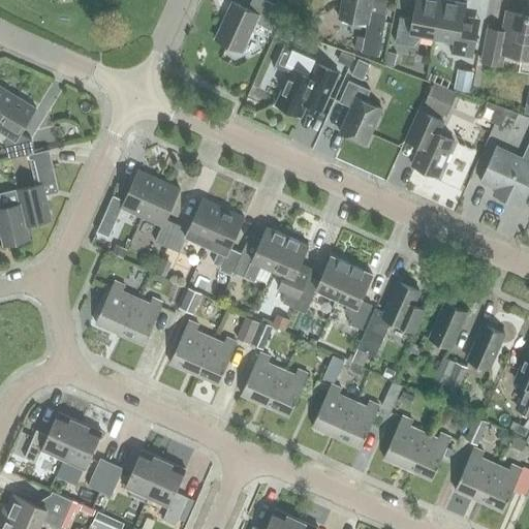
[(271,30),(281,8),(262,0),(251,0),(248,9),(232,2),(215,40),(242,52),(255,23),(271,30)]
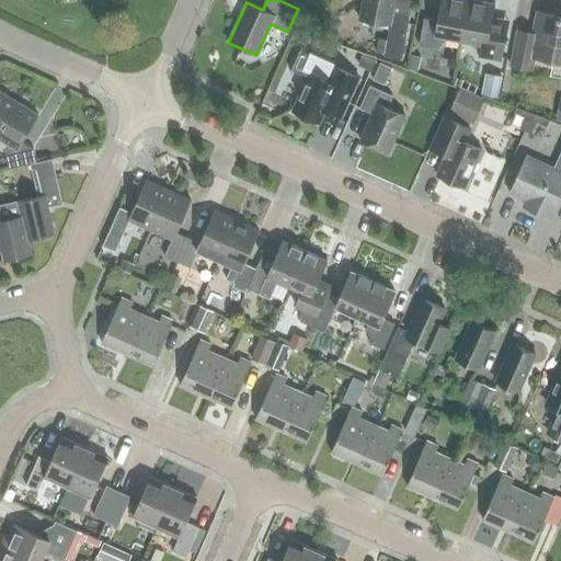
[(401,60),(409,16),(392,13),(393,0),(363,0),(359,19),(389,24),(384,57),(401,60)]
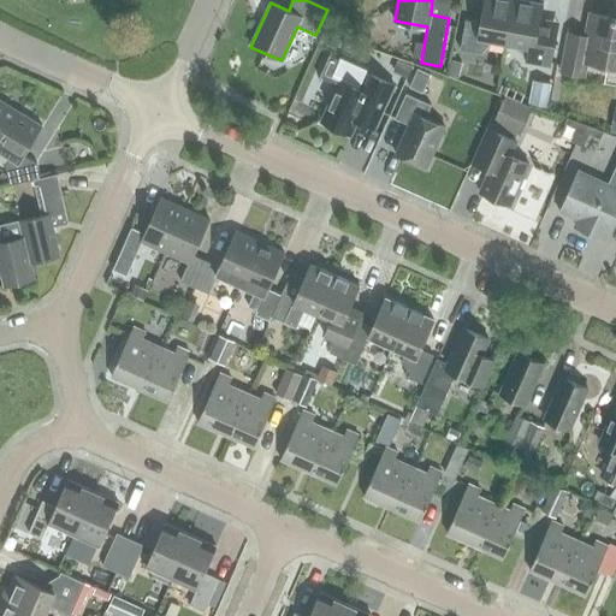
[(505,45),(514,0),(484,0),(480,23),(466,21),(460,51),(481,54),(490,45),(491,41),(505,45)]
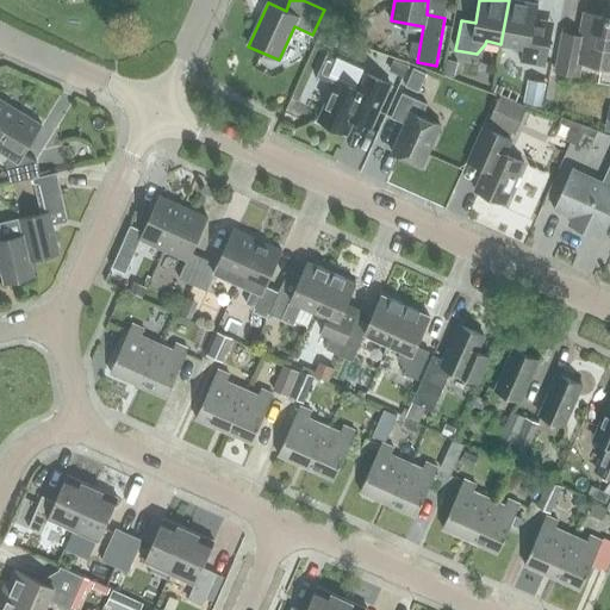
[(554,16),(536,12),(537,5),(511,0),(509,0),(500,44),(516,47),(516,49),(520,62),(545,67),(554,16)]
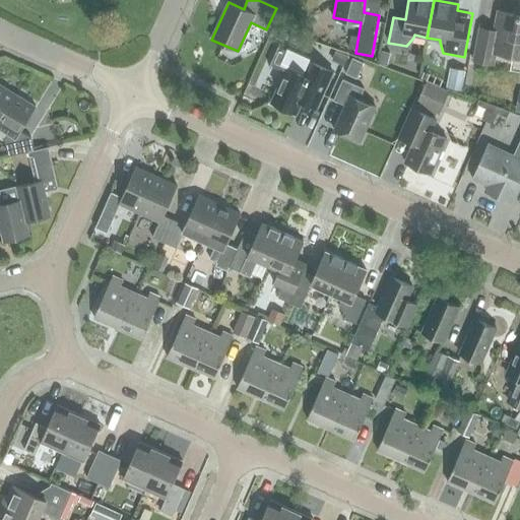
[(495,53),(519,57),(519,15),(498,11),(495,31),(479,28),(474,61),(493,64),(495,53)]
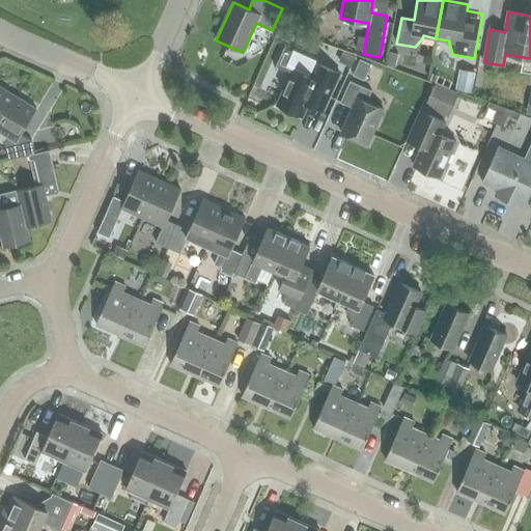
[(291,49),(290,52),(284,49),(285,48),(284,48),(275,67),(290,75),(277,105),(303,116),(312,93),(328,101),(339,74),(314,62),(315,60),(291,49)]
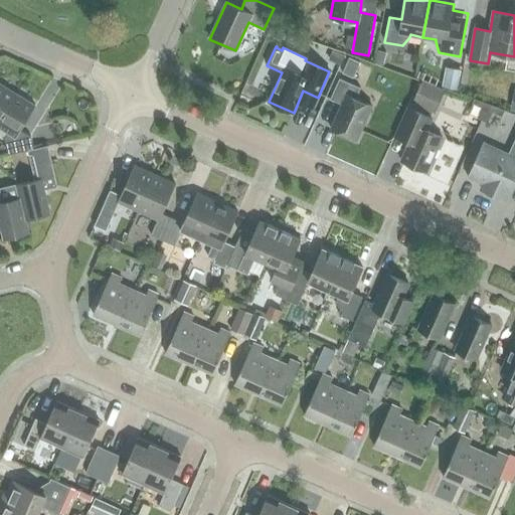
[(340,66),(345,56),(332,50),(327,60),(340,66)]
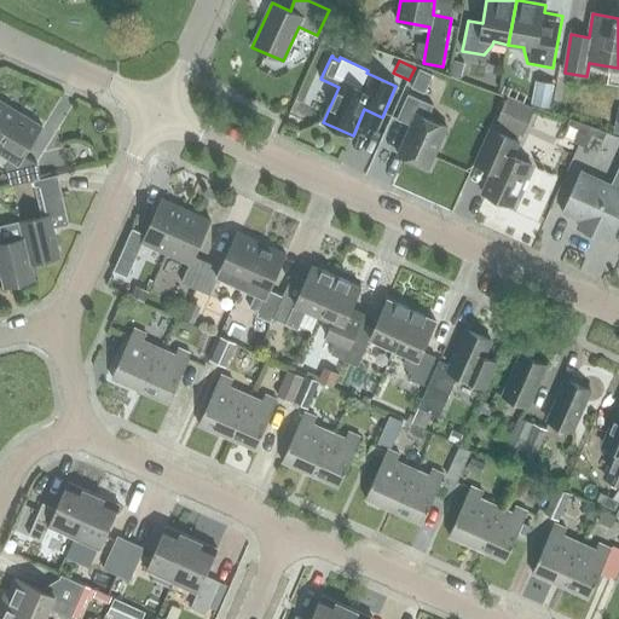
[(453,61),(451,77),(461,80),(464,63),(453,61)]
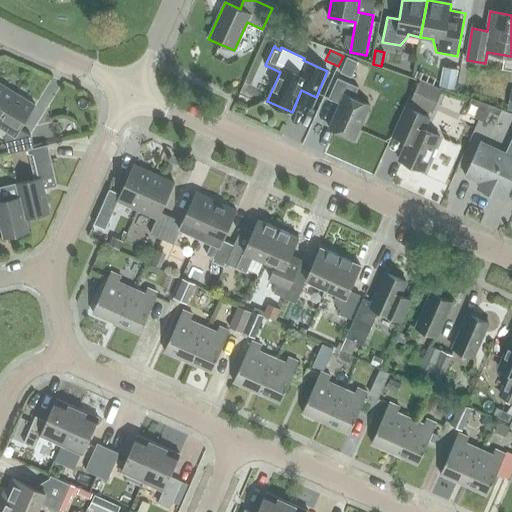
[(357,62),(346,57),(339,73),(350,78),(357,62)]
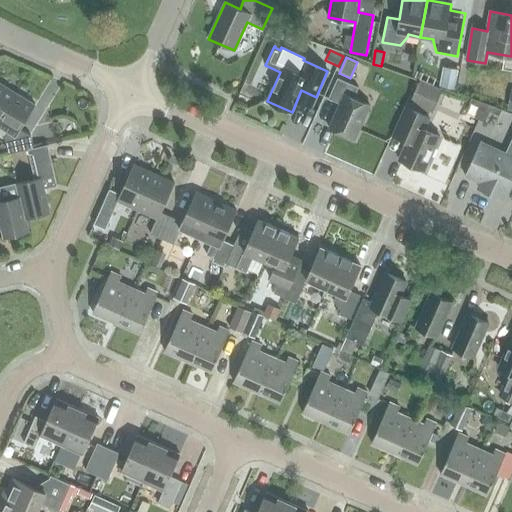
[(457,69),(442,66),(438,86),(454,89),(457,69)]
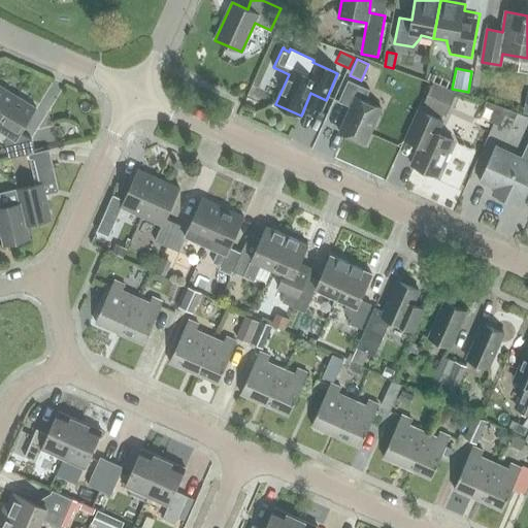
[(365,144),(382,109),(365,101),(369,91),(348,81),(338,102),(350,107),(339,132),(365,144)]
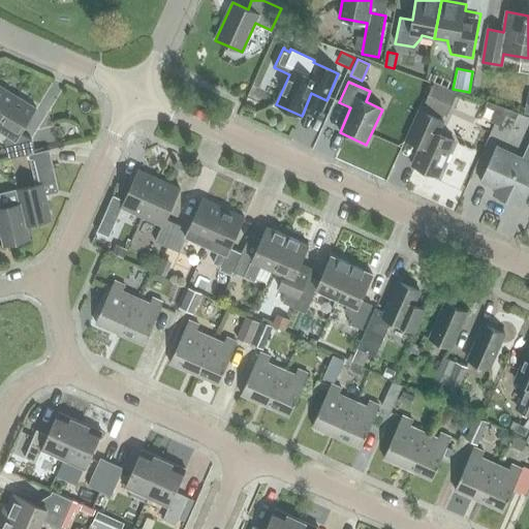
[(456,93),(433,82),(422,106),(444,117),(456,93)]
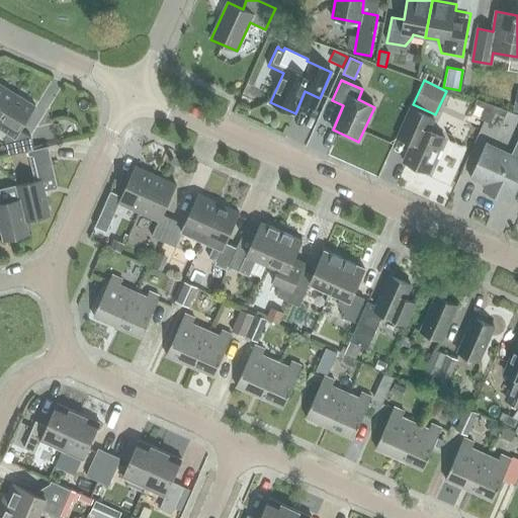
[(0,120),(16,95),(0,84),(0,120)]
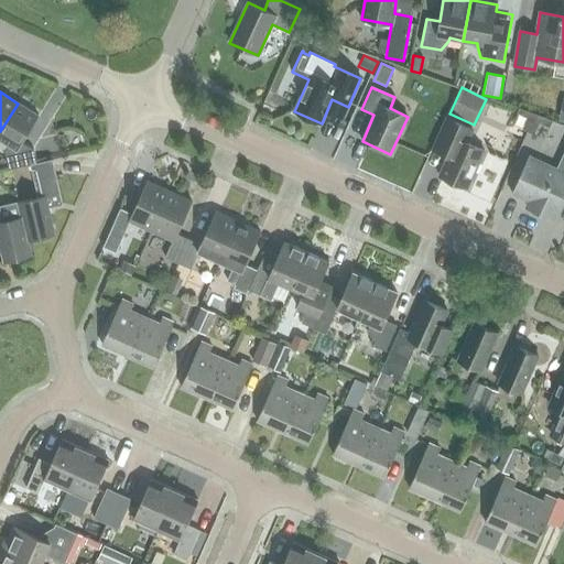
[(31,165),(36,163),(34,150),(22,143),(39,117),(18,104),(0,131),(0,139),(9,144),(4,151),(9,170),(31,165)]
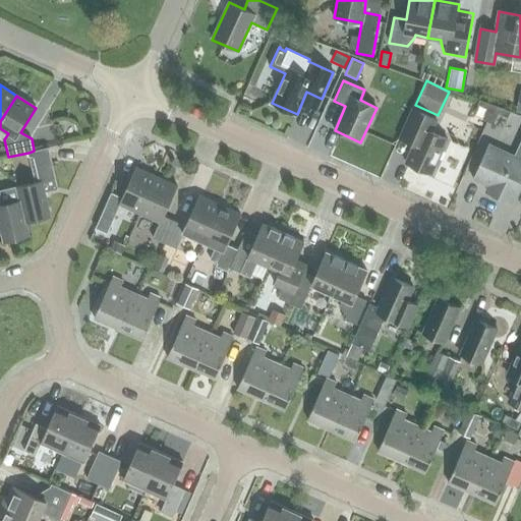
[(437,120),(426,116),(413,110),(400,137),(414,143),(405,163),(431,174),(447,139),(431,132),(437,120)]
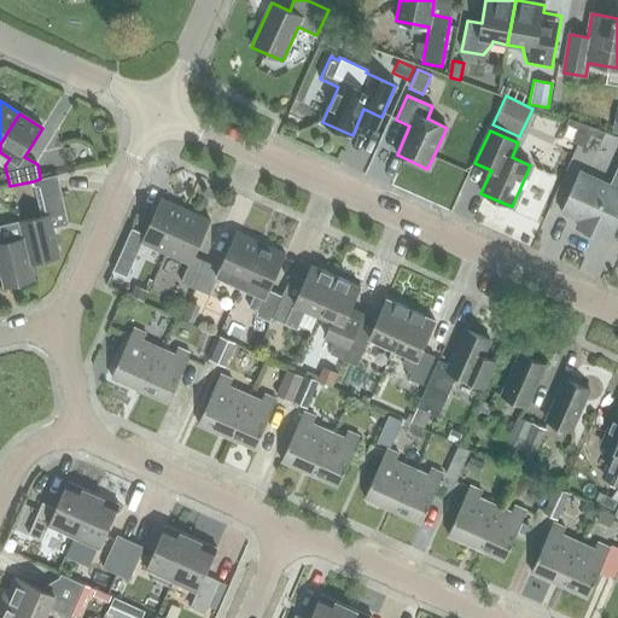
[(617,163),(610,184),(581,170),(561,214),(563,214),(564,213),(590,225),(588,232),(606,240),(608,233),(612,234),(617,221),(617,163)]
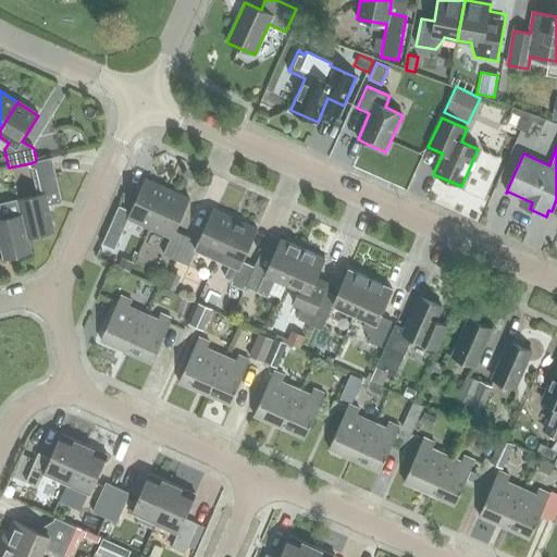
[(27,237),(28,237),(54,232),(48,206),(62,202),(51,158),(36,161),(31,163),(38,196),(17,200),(22,215),(27,237)]
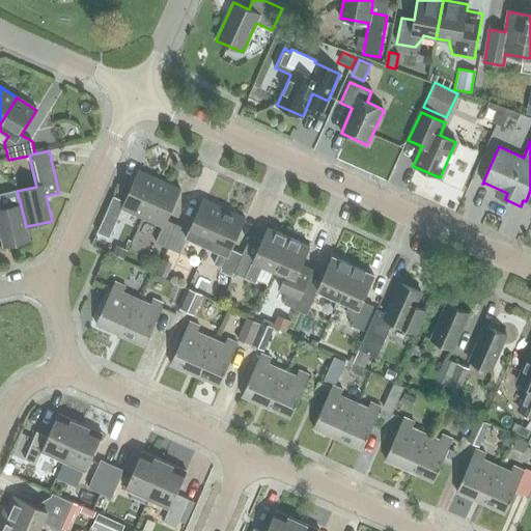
[(142,218),(159,180),(138,171),(124,201),(113,197),(96,234),(108,240),(122,208),(142,218)]
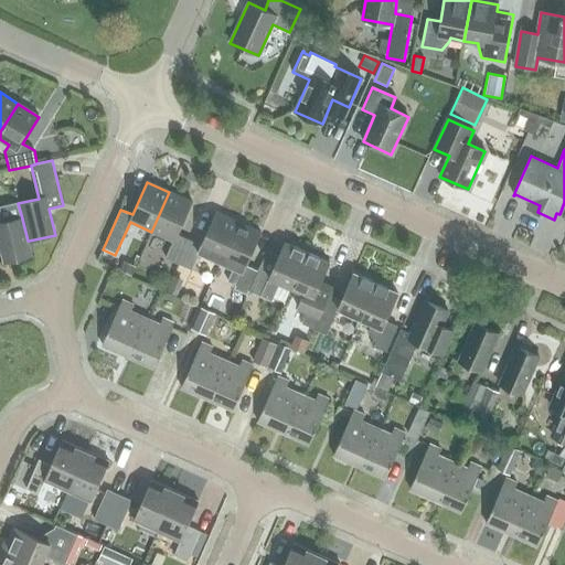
[(178,264),(189,240),(177,235),(192,202),(169,192),(151,232),(172,242),(166,258),(178,264)]
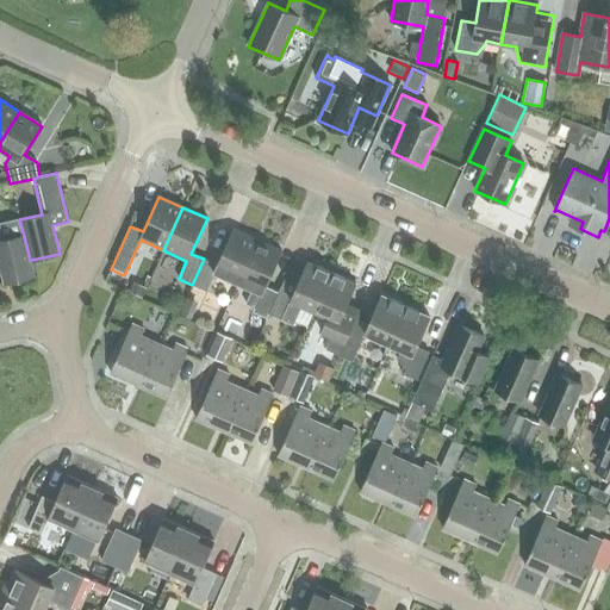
[(19,219),(0,223),(0,274),(2,274),(5,284),(35,277),(31,260),(30,260),(24,236),(19,219)]
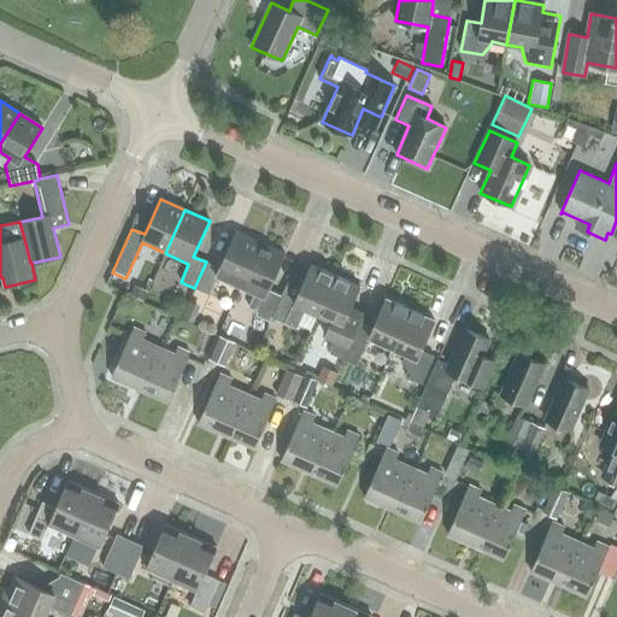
[(240,287),(260,244),(236,233),(219,268),(206,262),(194,288),(209,295),(217,276),(240,287)]
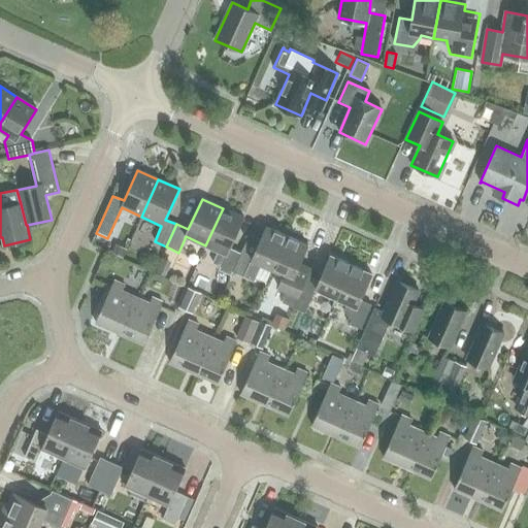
[(233,272),(241,254),(230,249),(243,218),(223,208),(205,245),(217,251),(211,263),(220,267),(219,270),(231,275),(233,272)]
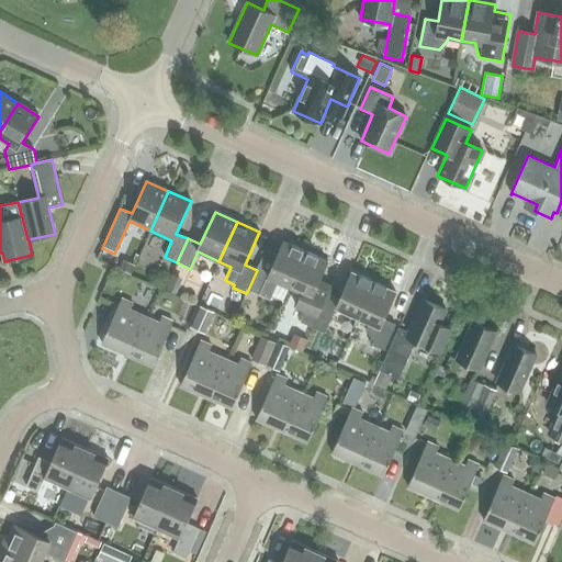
[(290,287),(305,251),(283,242),(271,269),(259,263),(257,270),(248,290),(270,300),(278,282),(290,287)]
